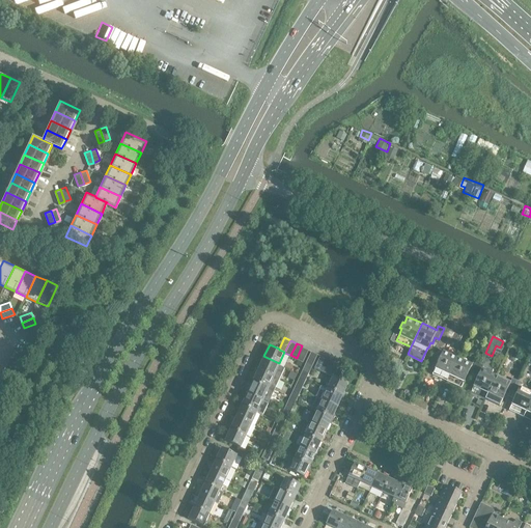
[(24,357),(27,351),(16,345),(12,351),(24,357)]
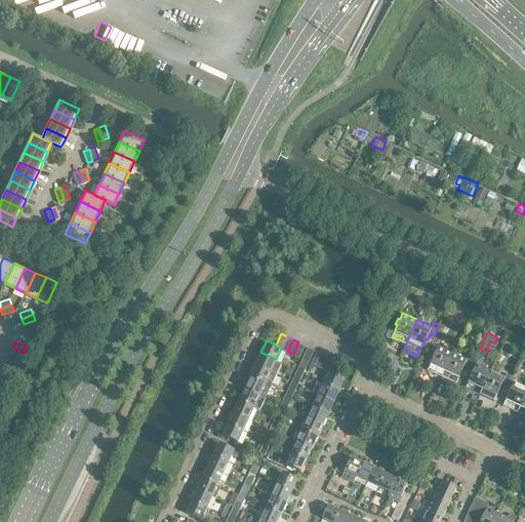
[(299,357),(305,345),(298,342),(293,354),(299,357)]
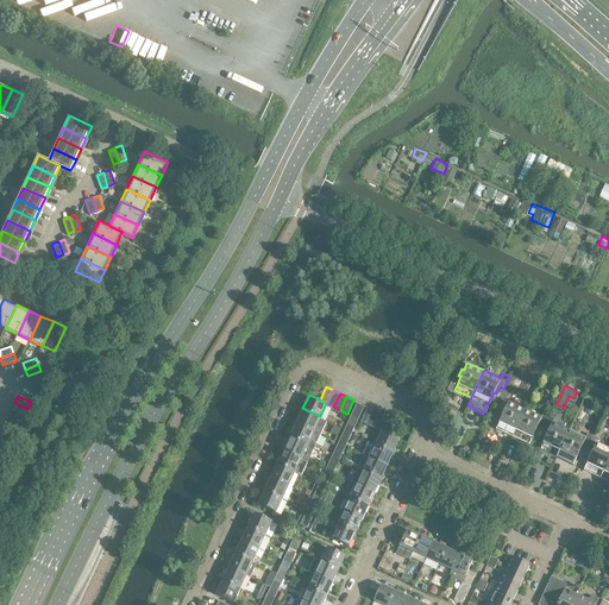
[(513,435),(525,408),(508,399),(498,420),(500,420),(496,427),(513,435)]
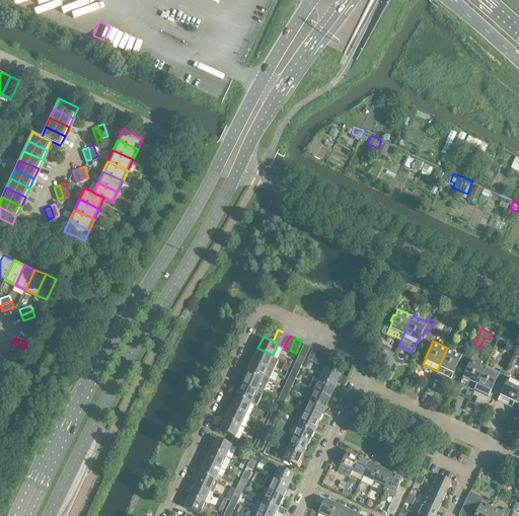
[(304,357),(310,345),(304,342),(298,354),(304,357)]
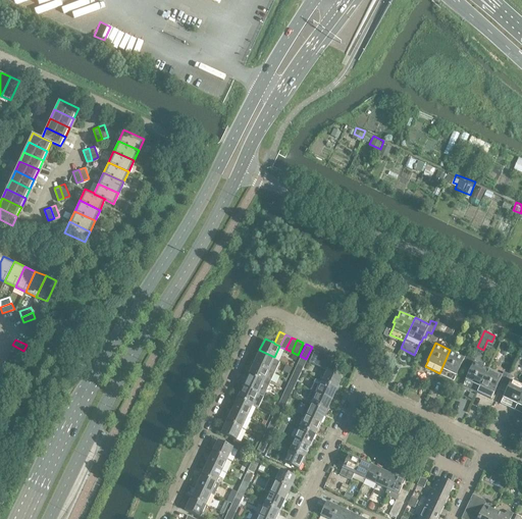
[(21,356),(23,351),(12,345),(10,351),(21,356)]
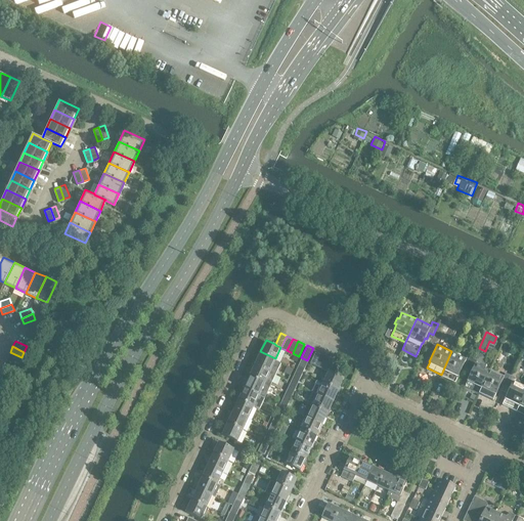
[(315,349),(310,361),(316,364),(321,352),(315,349)]
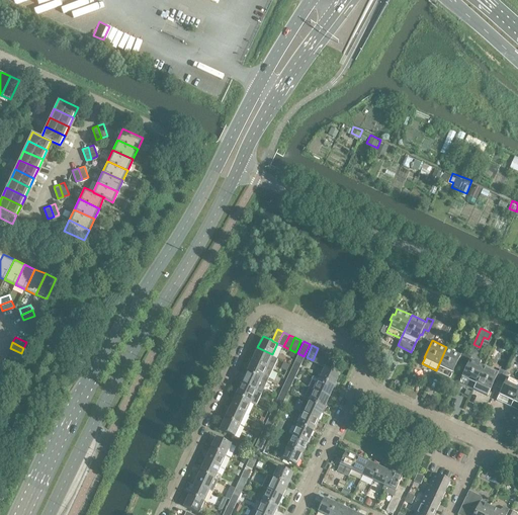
[(272,354),(257,347),(252,359),(272,368),(277,357),(272,354)]
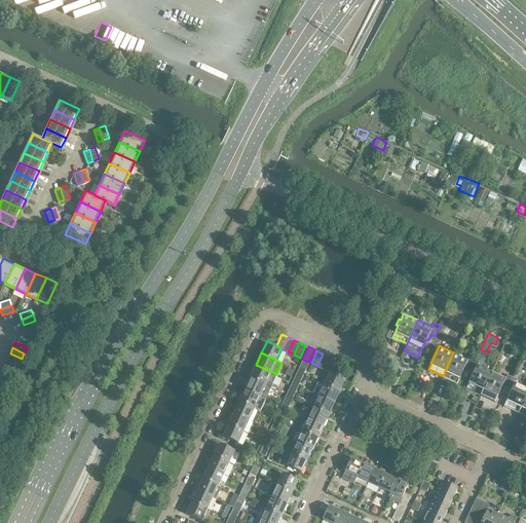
[(467,360),(453,352),(443,376),(457,382),(462,371),(464,372),(466,367),(464,366),(467,360)]
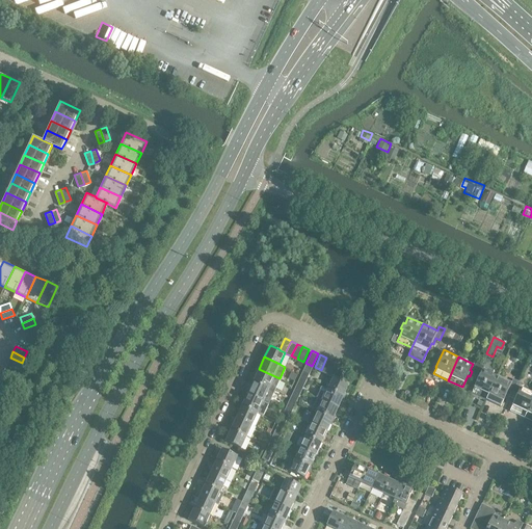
[(19,368),(22,363),(10,358),(7,363),(19,368)]
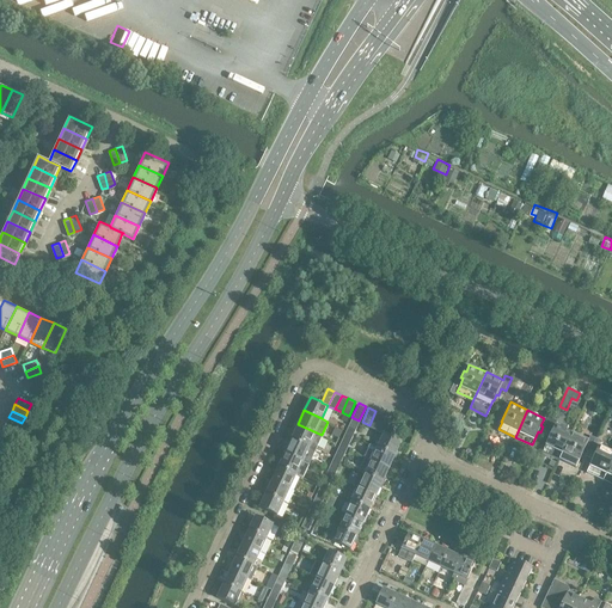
[(375,411),(369,425),(375,429),(383,415),(375,411)]
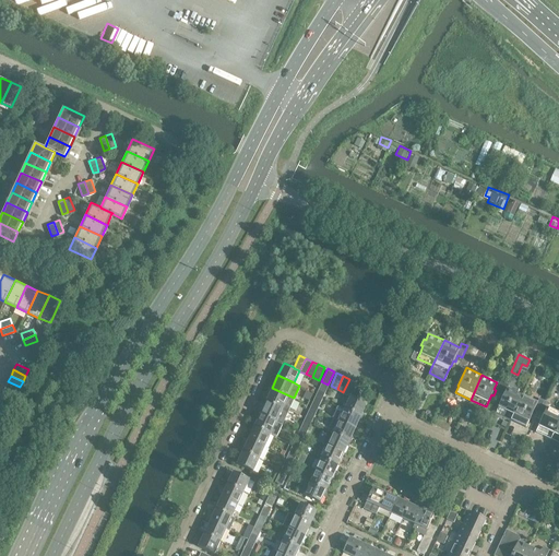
[(349,379),(343,392),(349,394),(356,381),(349,379)]
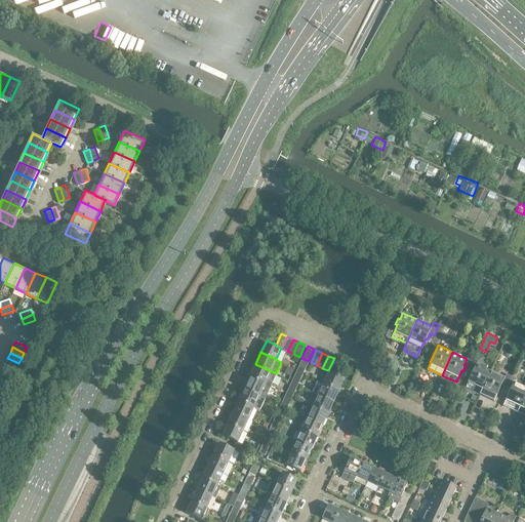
[(16,369),(18,363),(7,358),(5,363),(16,369)]
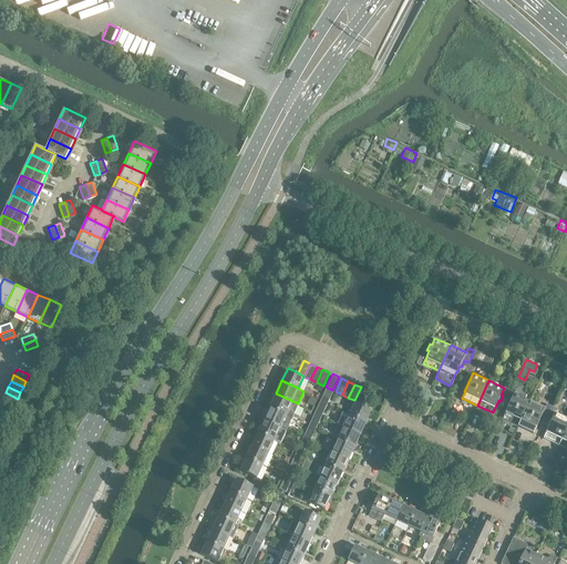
[(330,396),(332,390),(326,387),(323,392),(330,396)]
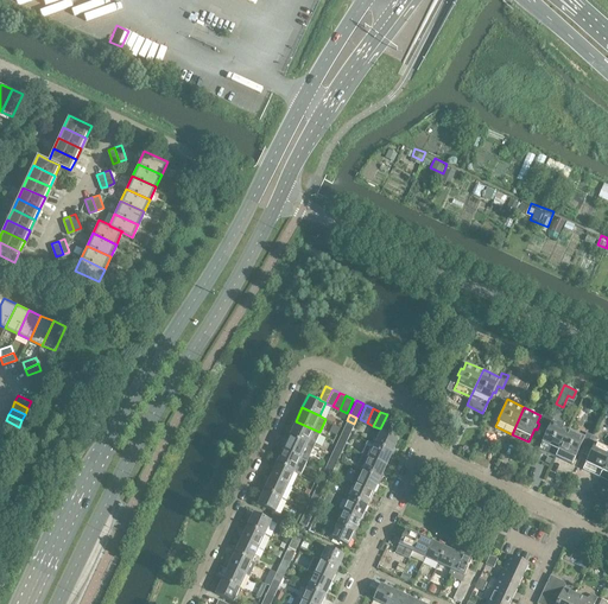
[(381,430),(375,443),(392,450),(399,437),(387,432),(394,418),(387,414),(380,428),(381,430)]
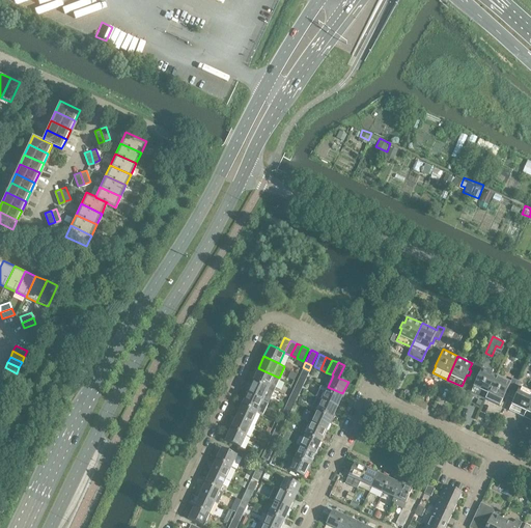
[(14,379),(17,373),(5,367),(2,373),(14,379)]
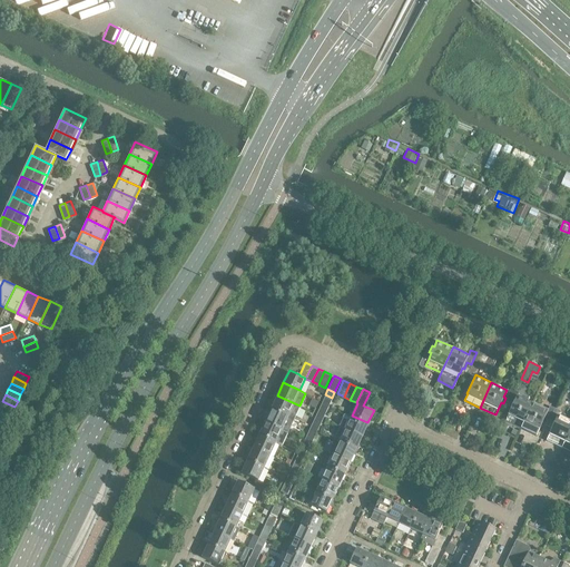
[(328,404),(332,398),(325,394),(322,401),(328,404)]
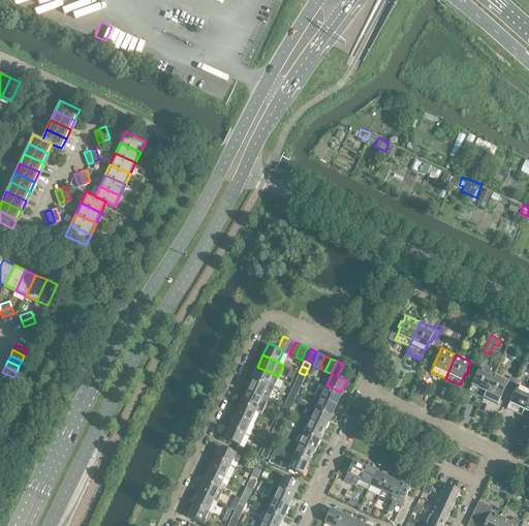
[(484,396),(494,373),(479,366),(476,372),(474,372),(472,377),(474,378),(471,383),(469,390),(484,396)]
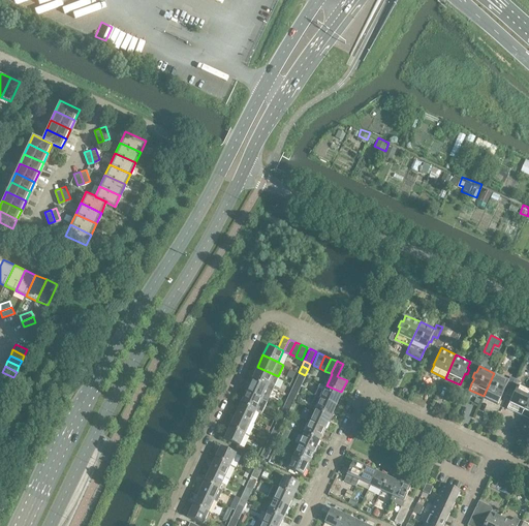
[(278,376),(257,367),(252,378),(273,388),(278,376)]
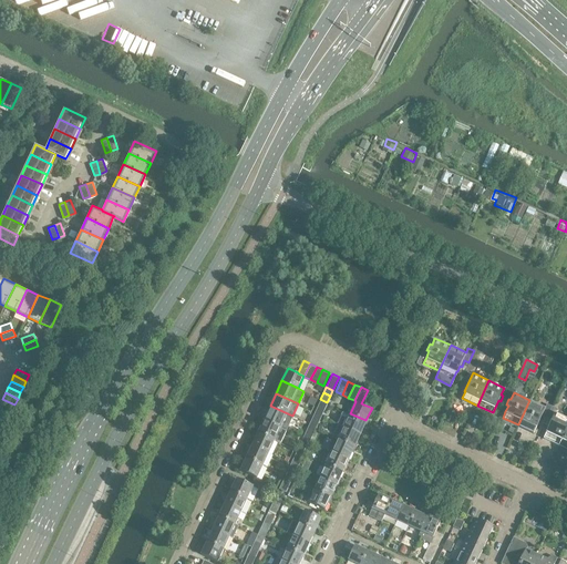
[(310,395),(308,401),(315,404),(317,398),(310,395)]
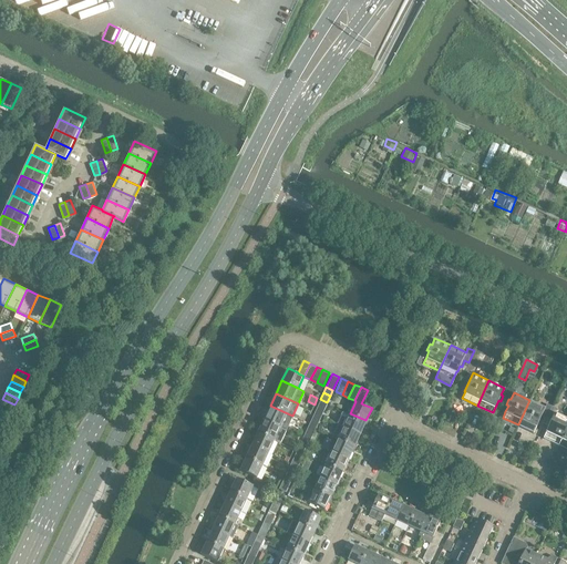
[(14,404),(2,399),(0,402),(0,404),(11,410),(14,404)]
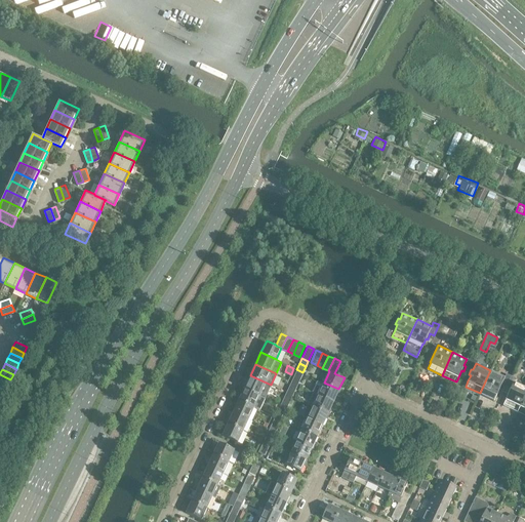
[(299,378),(303,372),(296,369),(294,375),(299,378)]
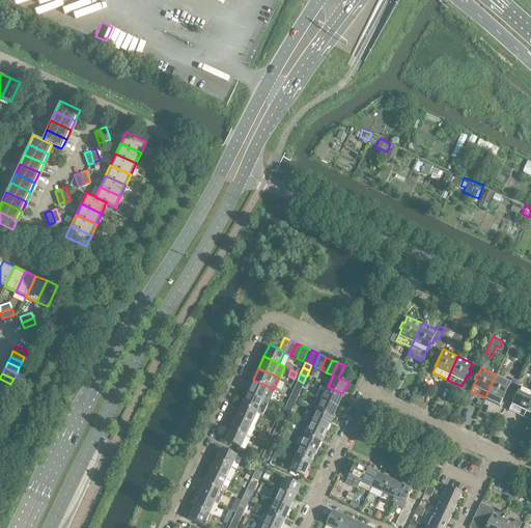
[(506,393),(509,388),(511,390),(516,379),(512,377),(510,381),(496,374),(485,397),(500,404),(502,398),(505,393),(506,393)]
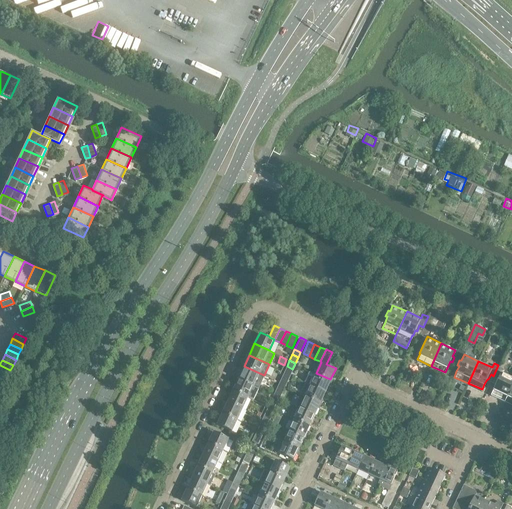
[(10,370),(0,365),(0,371),(8,375),(10,370)]
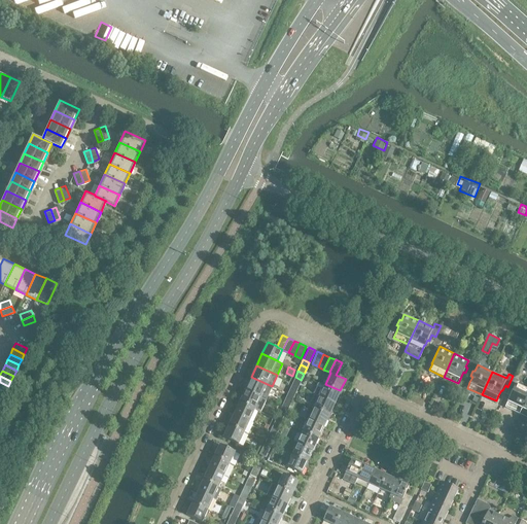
[(519,412),(526,394),(526,387),(516,382),(518,378),(513,376),(507,387),(511,388),(508,393),(510,394),(507,399),(505,406),(519,412)]
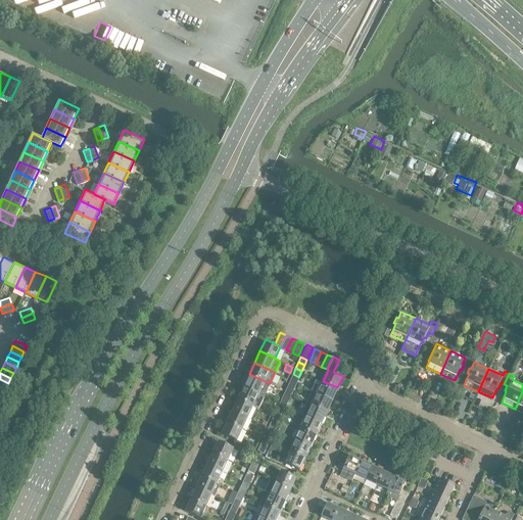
[(270,383),(249,374),(243,386),(264,395),(270,383)]
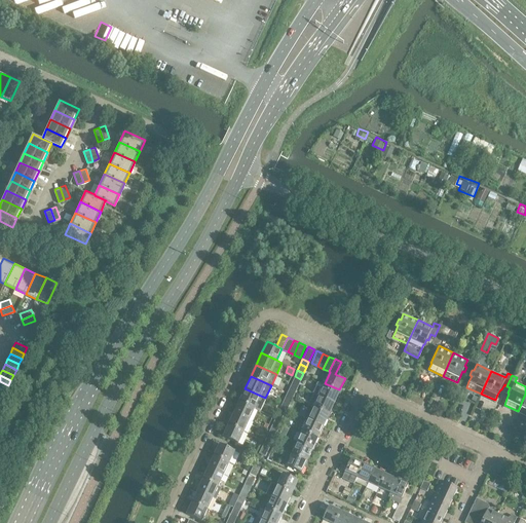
[(298,384),(300,379),(295,376),(292,381),(298,384)]
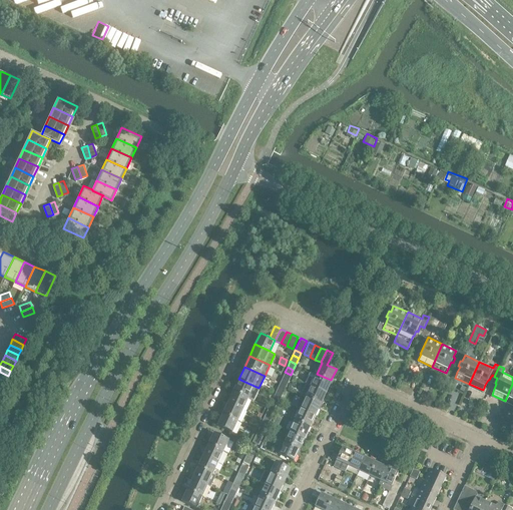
[(288,381),(291,375),(285,372),(282,378),(288,381)]
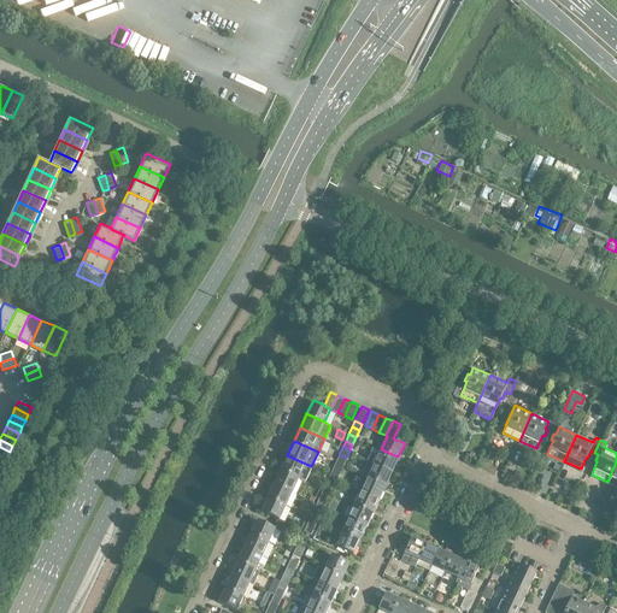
[(374,447),(368,460),(374,463),(375,463),(392,471),(398,457),(381,449),(380,451),(374,447)]
